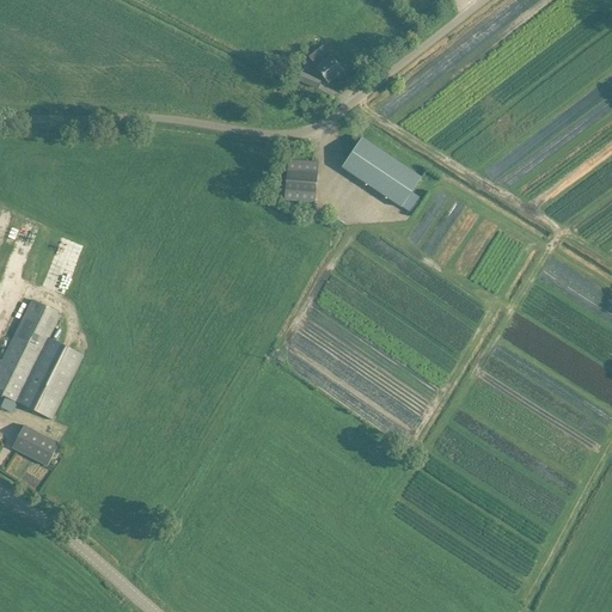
[(308,57),(329,83),(343,72),(323,46),(308,57)]
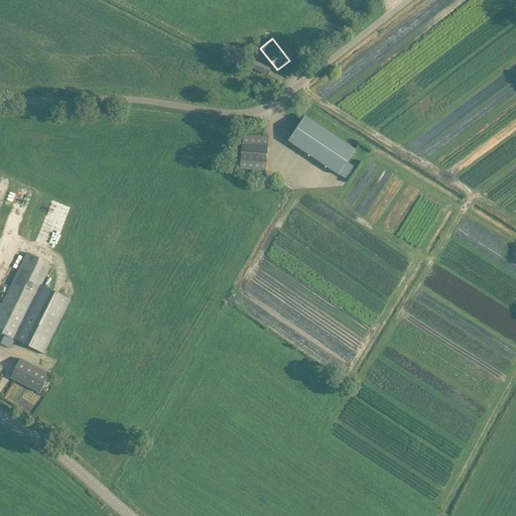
[(253,60),(250,68),(257,71),(260,63),(253,60)]
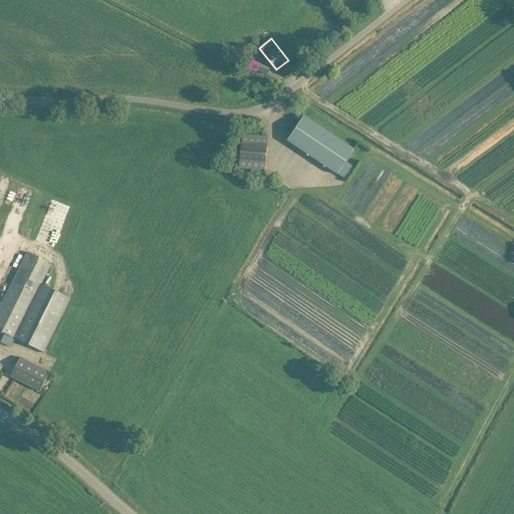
[(354,150),(304,115),(287,141),(337,175),(354,150)]
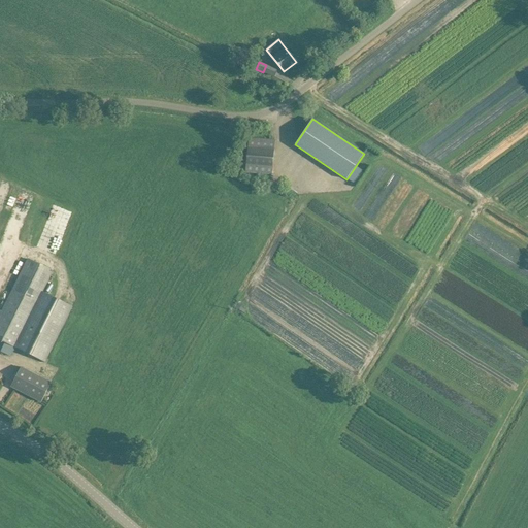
[(272,174),(274,151),(275,140),(249,138),(245,172),(272,174)]
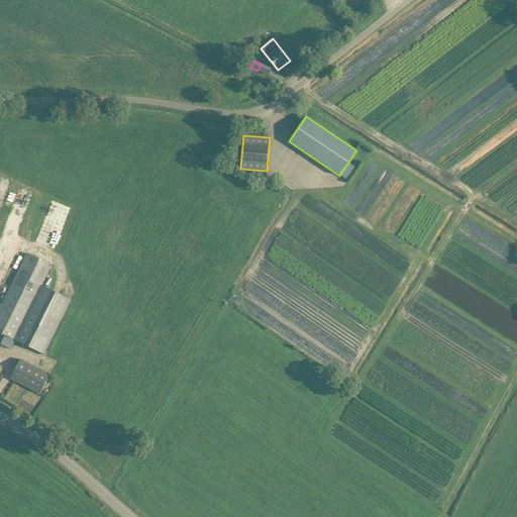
[(11,203),(19,205),(22,193),(14,191),(11,203)]
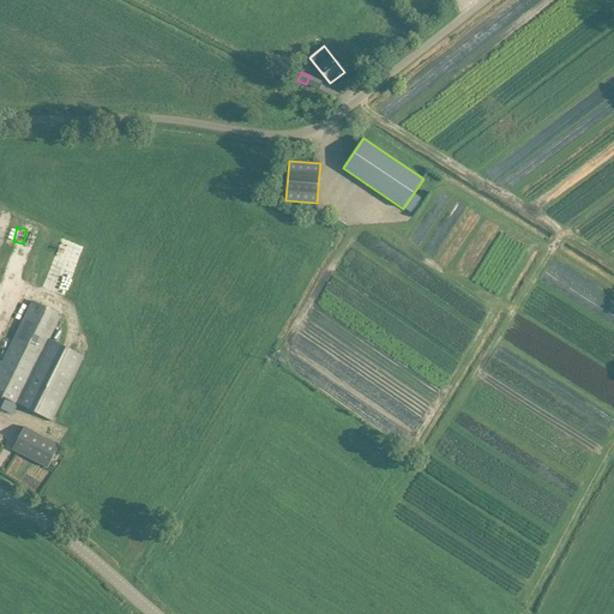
[(18,404),(55,422),(56,419),(54,417),(84,357),(50,341),(62,315),(32,301),(1,362),(0,361),(0,396),(6,399),(0,409),(10,414),(12,415),(18,404)]
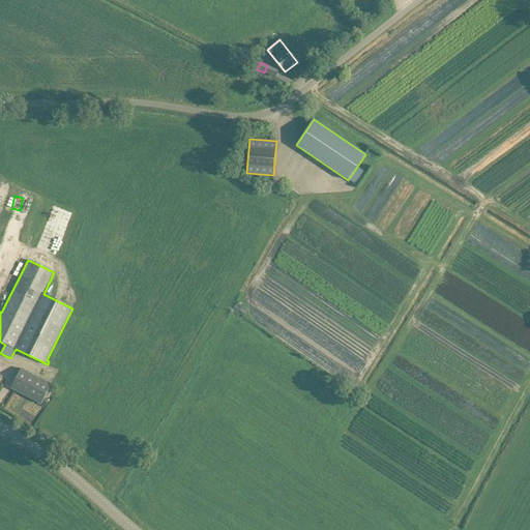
[(21,369),(10,387),(41,404),(52,384),(21,369)]
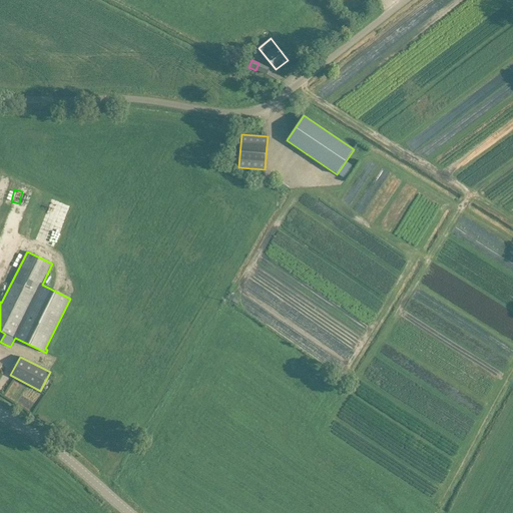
All buildings are outlined.
